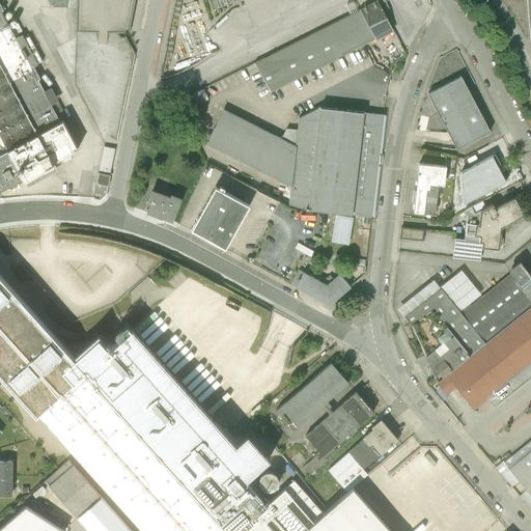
[(0,0),(0,154),(62,120),(66,118),(52,90),(46,94),(38,80),(40,79),(34,67),(38,66),(22,35),(16,39),(12,31),(20,27),(17,22),(17,23),(17,24),(17,25),(16,26),(15,26),(14,26),(11,26),(10,25),(9,24),(9,23),(9,22),(7,23),(1,11),(3,10),(0,3),(0,1),(3,0),(0,0)]
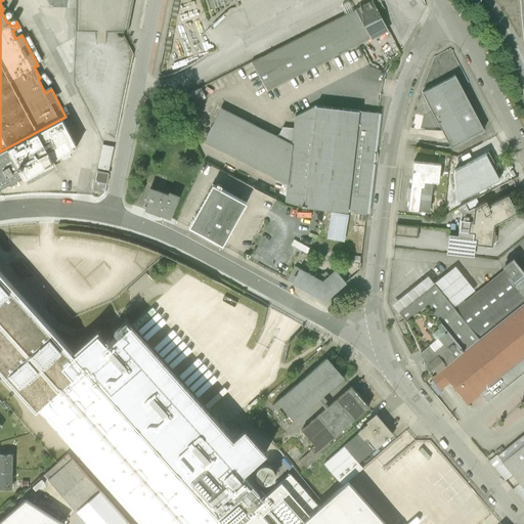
[(76,0),(76,32),(101,32),(122,33),(127,33),(133,0),(76,0)]
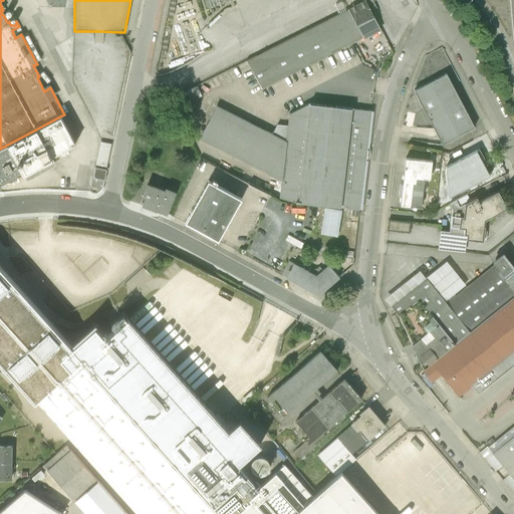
[(379,27),(365,0),(346,10),(344,6),(343,3),(340,2),(336,4),(335,7),(338,14),(247,61),(262,89),(352,43),(378,30),(378,29),(379,28),(379,27)]
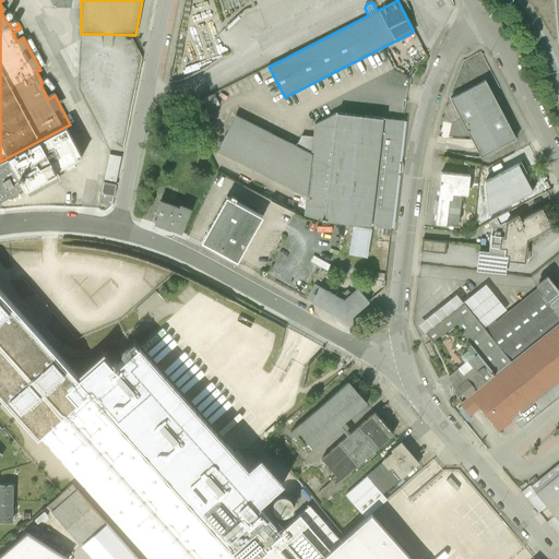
[(486,80),(450,98),(482,157),(516,139),(486,80)]
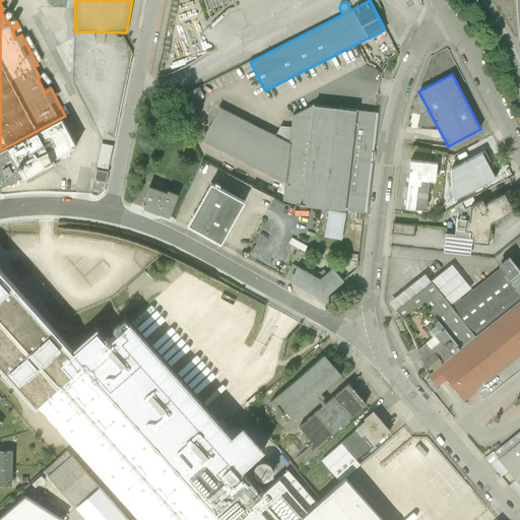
[(211,83),(188,93),(193,105),(216,93),(211,83)]
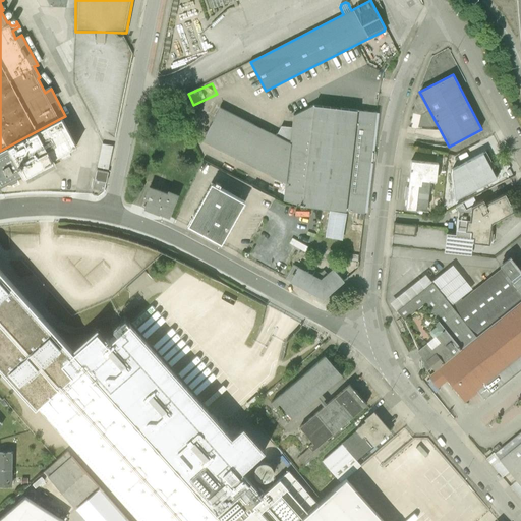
[(293,115),(292,128),(285,183),(284,201),(302,207),(354,212),(364,213),(375,112),(313,105),(293,115)]
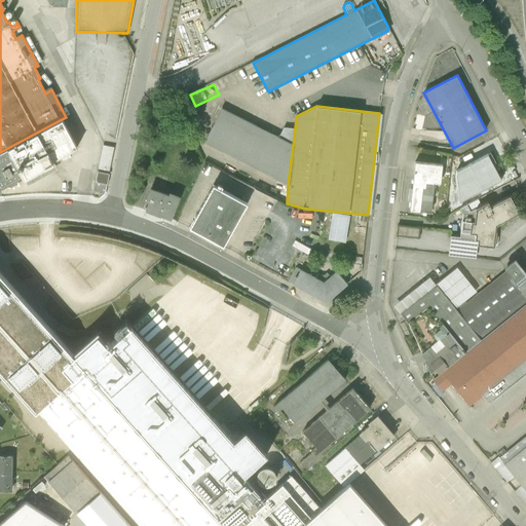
[(279,138),(221,108),(204,142),(288,185),(295,129),(285,127),(279,138)]
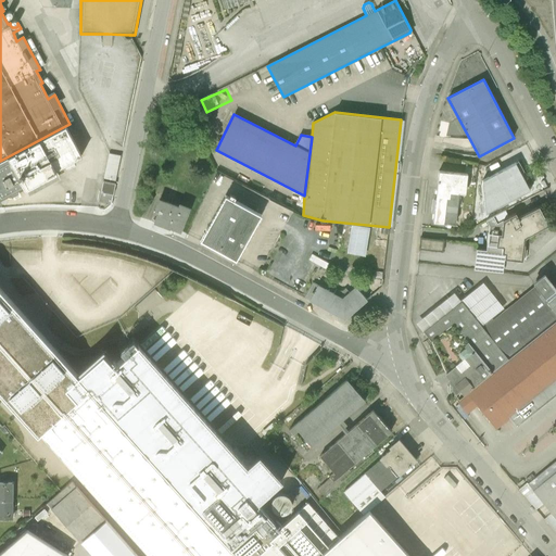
[(196,121),(201,133),(213,127),(207,115),(196,121)]
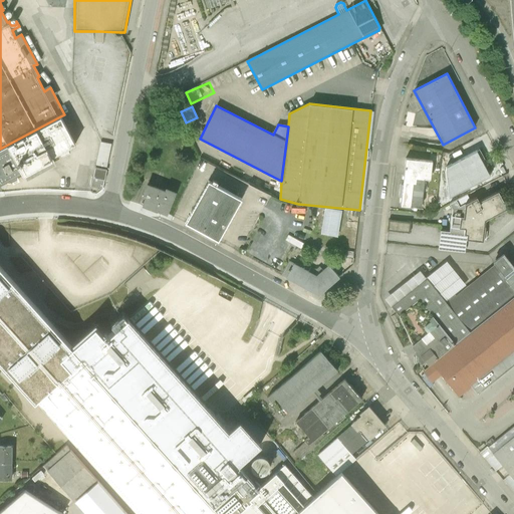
[(75,144),(60,116),(0,149),(0,184),(10,179),(11,181),(17,177),(16,176),(22,172),(25,178),(54,162),(51,157),(75,144)]
